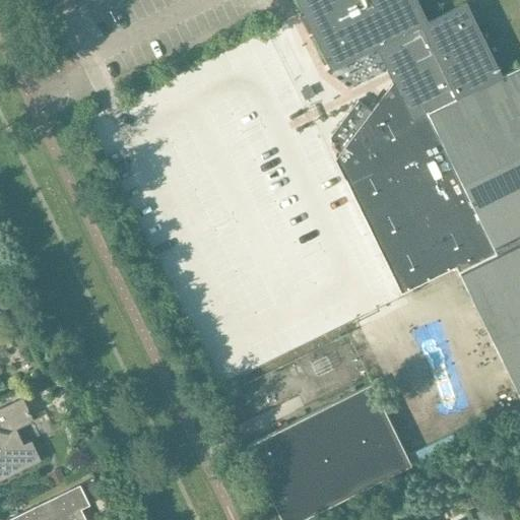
[(519,66),(501,76),(465,3),(427,21),(415,0),(295,0),(329,70),(375,48),(391,83),(370,112),(356,102),(330,139),(332,151),(336,157),(334,159),(399,294),(455,267),(519,400),(519,66)]
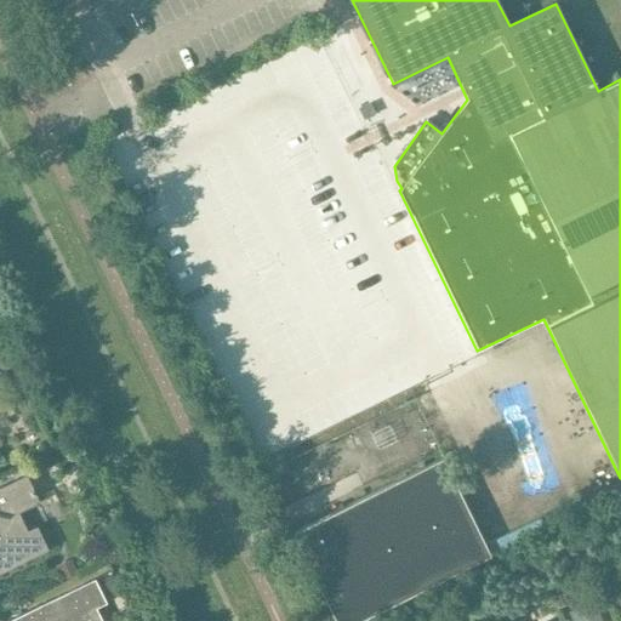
[(329,22),(325,24),(318,27),(324,38),(335,33),(329,22)]
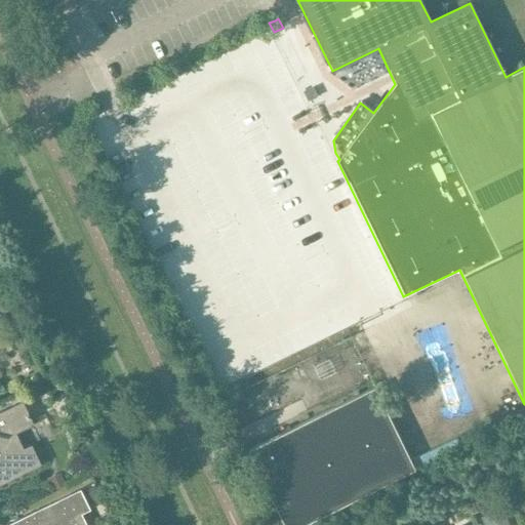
[(277,436),(252,448),(282,507),(280,508),(288,524),(300,524),(414,470),(373,387),(276,435),(277,436)]
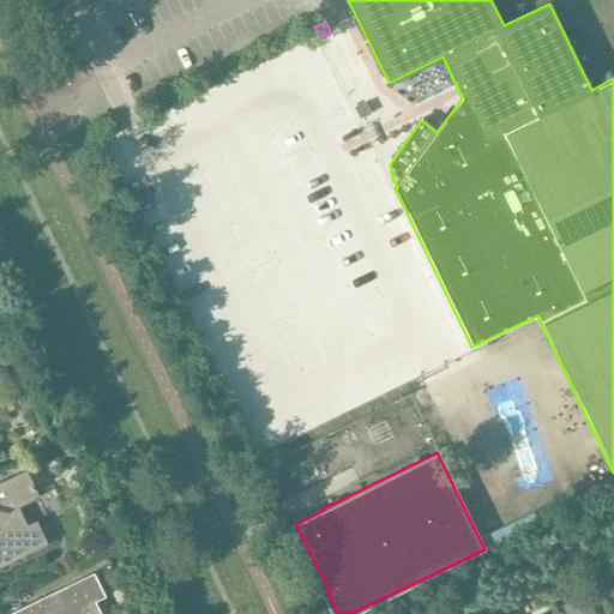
[(24,473),(0,483),(0,564),(35,548),(14,506),(36,497),(32,489),(34,489),(31,483),(30,483),(24,473)]
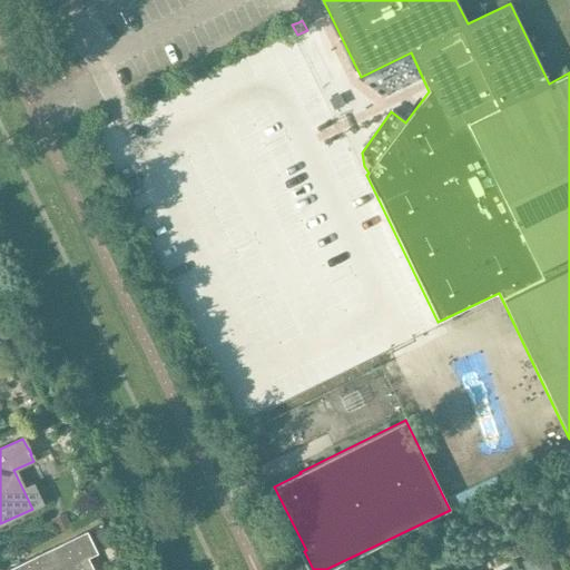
[(58,529),(62,531),(69,528),(70,522),(65,519),(58,521),(58,529)]
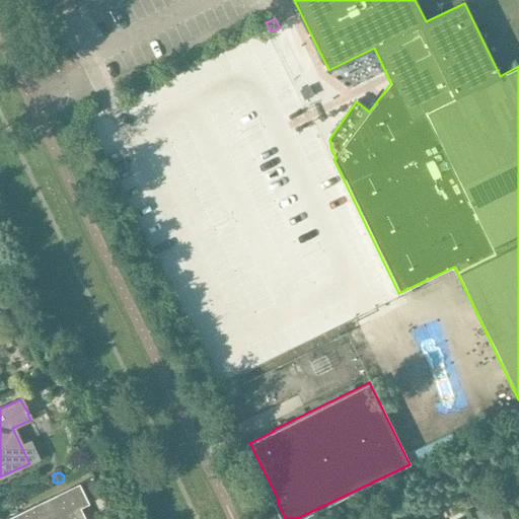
[(93,482),(85,487),(91,499),(99,495),(93,482)]
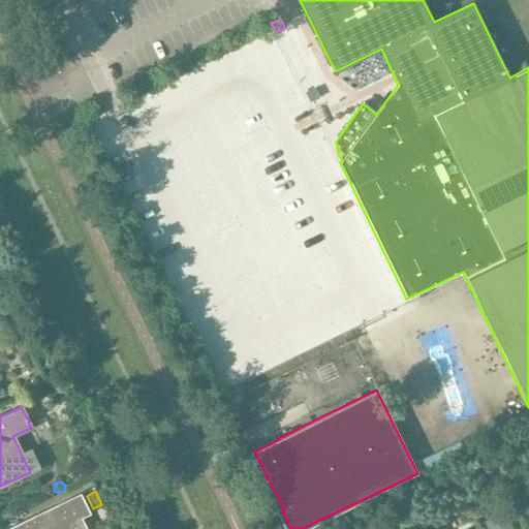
[(34,516),(6,528),(84,528),(80,520),(90,515),(80,494),(78,494),(79,496),(69,500),(57,506),(35,518),(34,516)]
